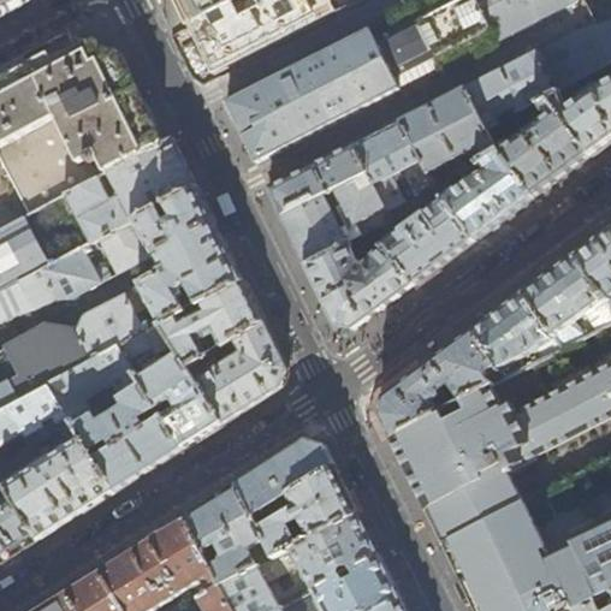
[(494,39),(473,0),(419,0),(414,3),(368,27),(383,54),(386,64),(398,88),(442,65),(494,39)]
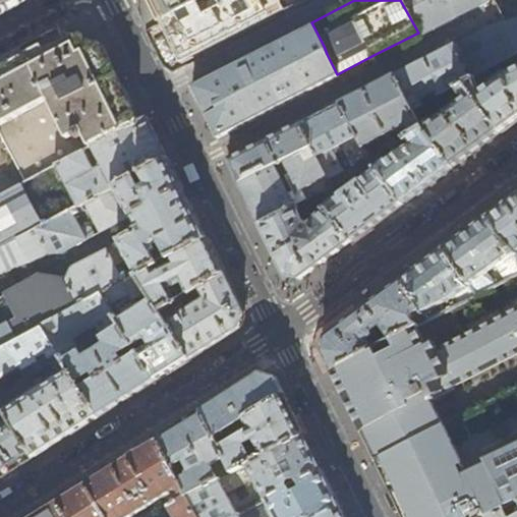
[(391,71),(410,109),(428,99),(444,91),(462,81),(470,77),(494,64),(515,54),(516,52),(516,0),(400,0),(418,33),(453,15),(453,14),(481,0),(516,0),(516,21),(506,27),(501,19),(484,23),(475,29),(414,59),(391,71)]
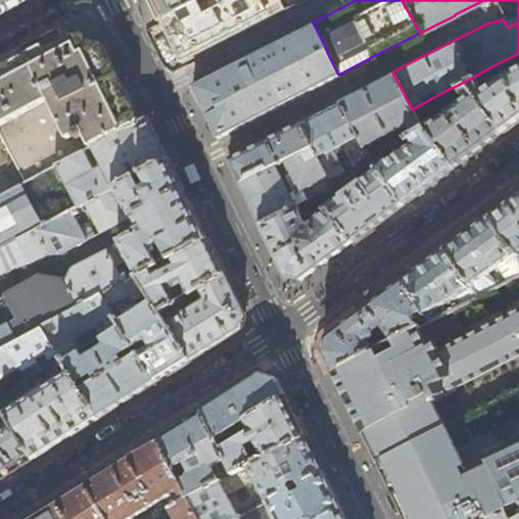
[(321,48),(325,46),(313,22),(249,54),(190,84),(200,104),(216,136),(277,105),(338,75),(328,54),(319,59),(313,46),(319,43),(321,48)]
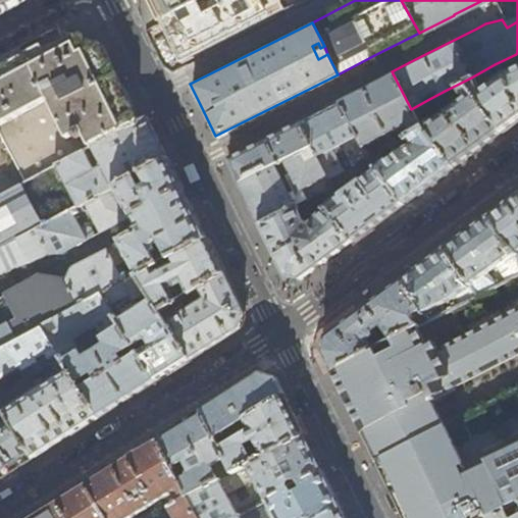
[(0,142),(20,180),(136,119),(106,58),(97,40),(82,49),(74,32),(63,39),(58,28),(54,30),(54,29),(0,57),(0,142)]
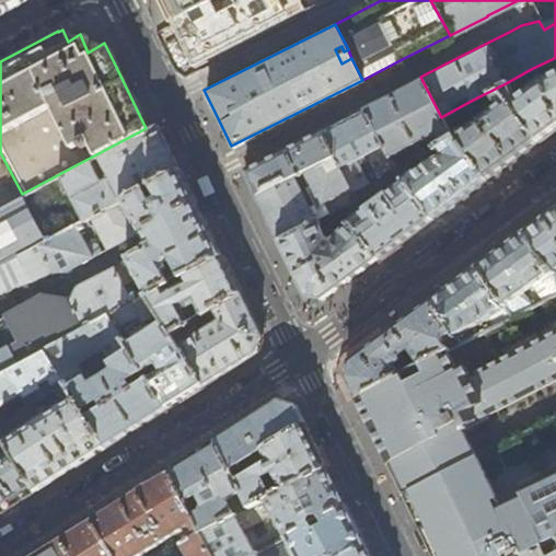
[(555,60),(554,58),(531,69),(537,78),(514,94),(506,83),(497,88),(534,139),(555,122),(555,60)]
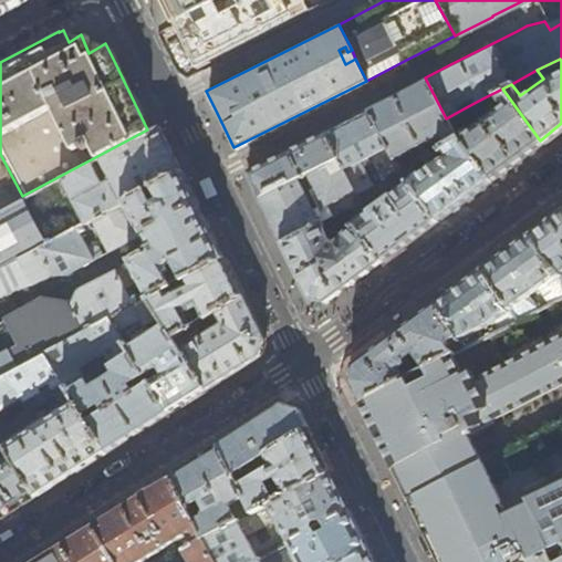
[(455,137),(446,118),(425,77),(396,92),(366,107),(397,168),(407,164),(427,153),(422,142),(438,134),(444,144),(455,137)]
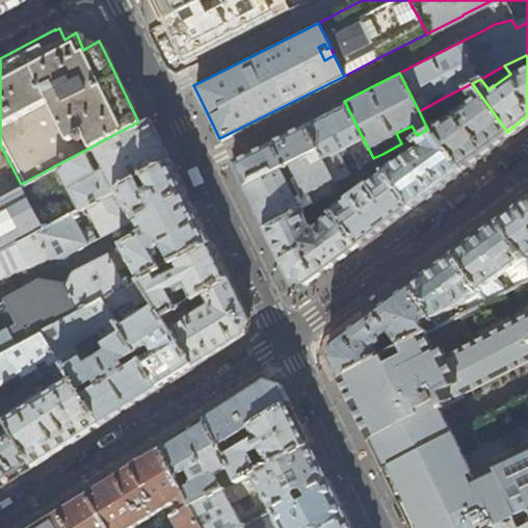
[(427,129),(458,167),(479,152),(507,132),(472,83),(453,93),(458,101),(455,103),(458,107),(447,114),(438,101),(419,111),(427,129)]
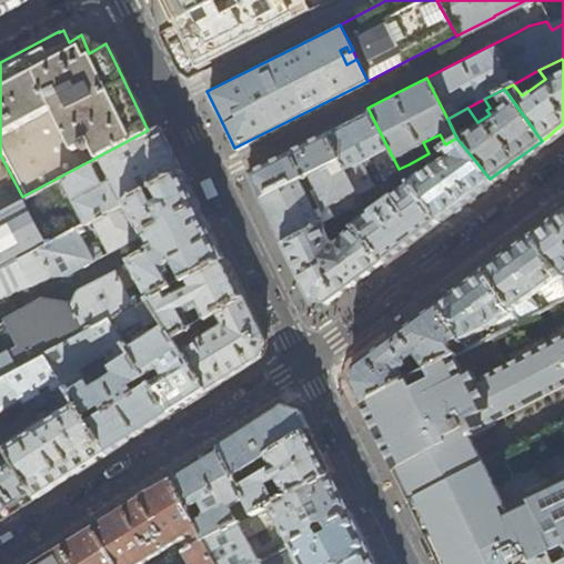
[(398,170),(399,169),(368,108),(343,120),(321,132),(335,158),(354,193),(371,184),(365,172),(374,167),(381,179),(398,170)]
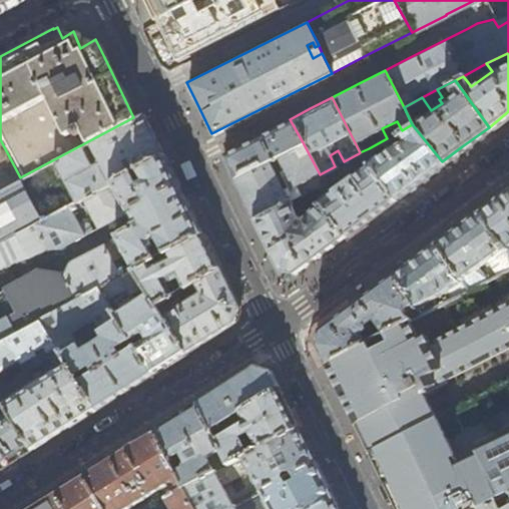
[(141,113),(133,117),(20,177),(0,187),(0,238),(76,198),(80,196),(161,153),(149,129),(141,113)]
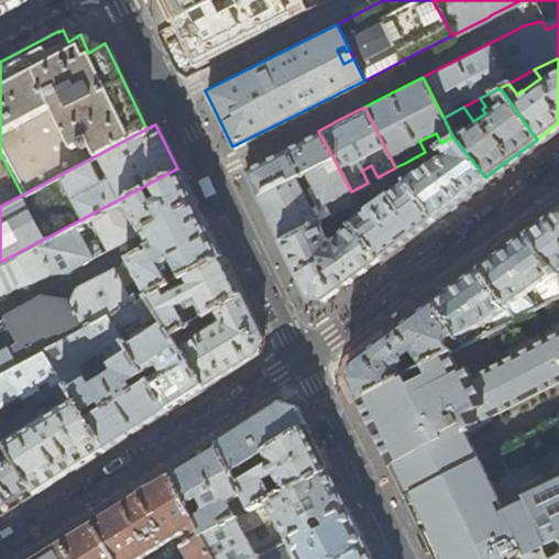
[(255,194),(332,156),(318,131),(294,143),(243,170),(248,177),(255,194)]
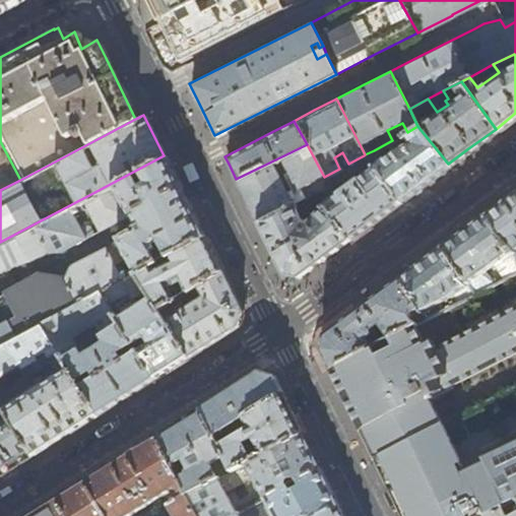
[(380,160),(374,150),(365,154),(364,155),(398,201),(421,184),(448,164),(417,126),(407,132),(402,135),(407,144),(391,152),(380,160)]
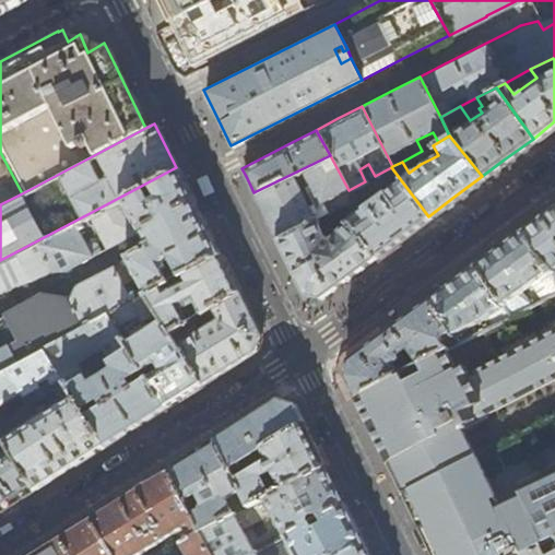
[(354,199),(349,190),(330,155),(254,192),(262,211),(275,238),(338,207),(354,199)]
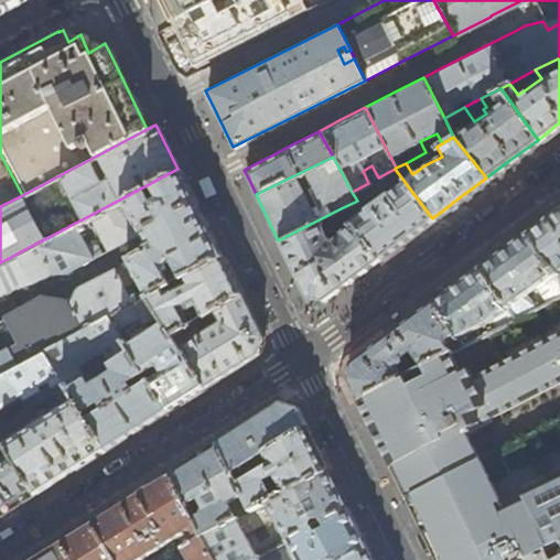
[(137,230),(144,245),(124,256),(119,265),(127,279),(135,276),(144,295),(167,283),(181,276),(221,255),(196,205),(178,169),(88,216),(105,247),(137,230)]
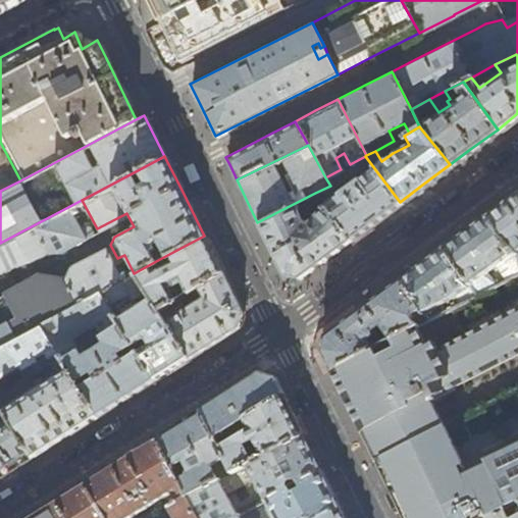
[(315,193),(349,239),(373,221),(400,202),(365,156),(350,164),(341,169),(325,177),(330,186),(315,193)]
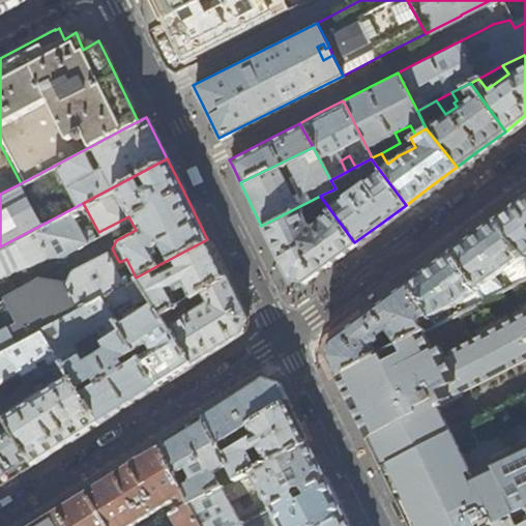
[(516,200),(492,218),(525,266),(525,192),(522,196),(516,200)]
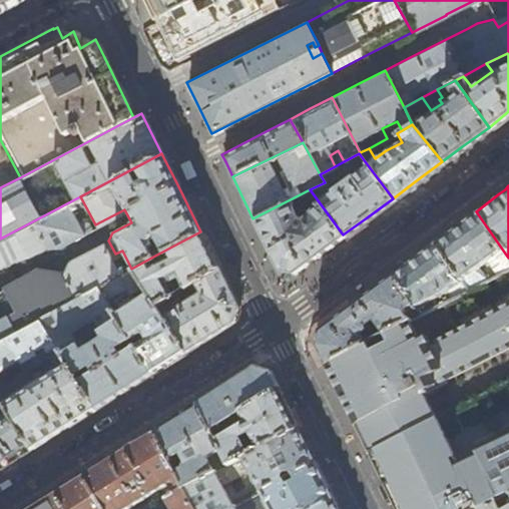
[(316,255),(343,234),(310,189),(252,218),(263,237),(278,269),(293,272),(316,255)]
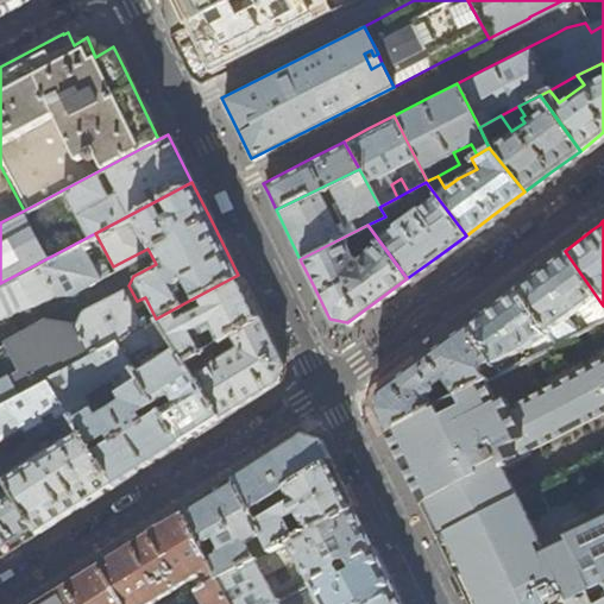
[(90,236),(0,283),(0,401),(45,377),(99,348),(113,341),(142,326),(137,319),(120,289),(82,310),(73,325),(43,320),(0,343),(0,377),(2,382),(0,383),(0,313),(16,307),(29,303),(54,291),(67,293),(106,268),(100,257),(90,262),(86,255),(90,251),(89,247),(95,244),(90,236)]
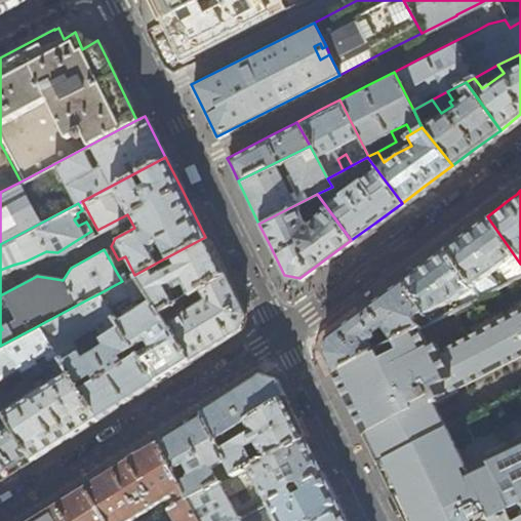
[(467,231),(443,248),(478,294),(496,285),(486,272),(496,265),(508,279),(520,272),(520,264),(487,216),(467,231)]
